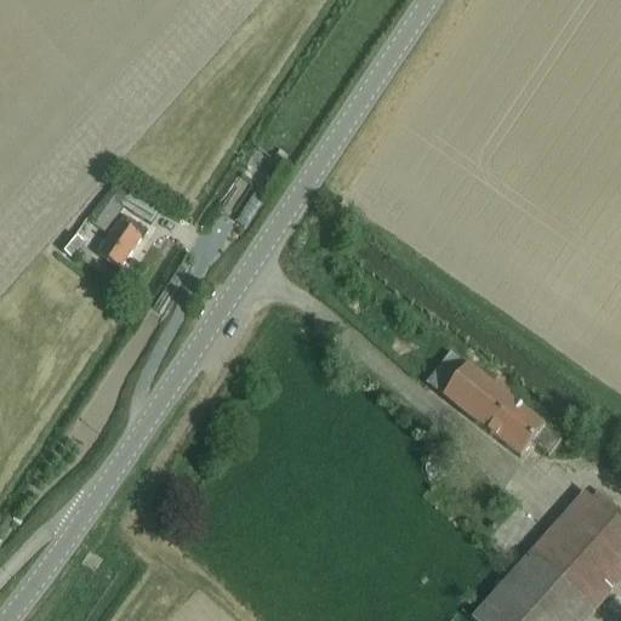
[(157,212),(136,199),(110,183),(86,223),(104,235),(121,208),(149,224),(157,212)]
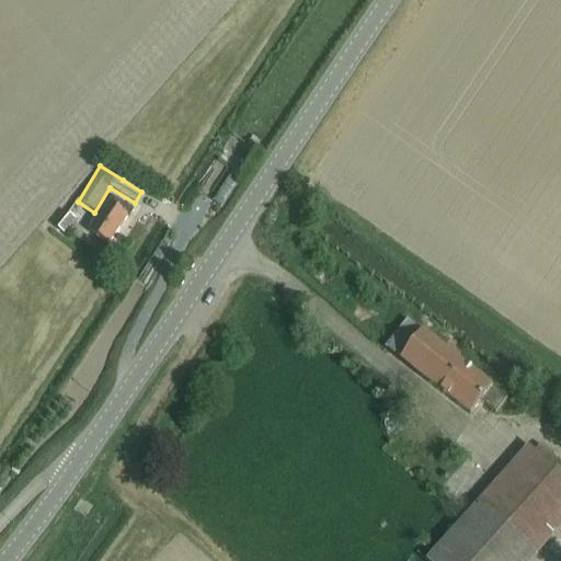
[(230,176),(213,202),(220,207),(238,182),(230,176)]
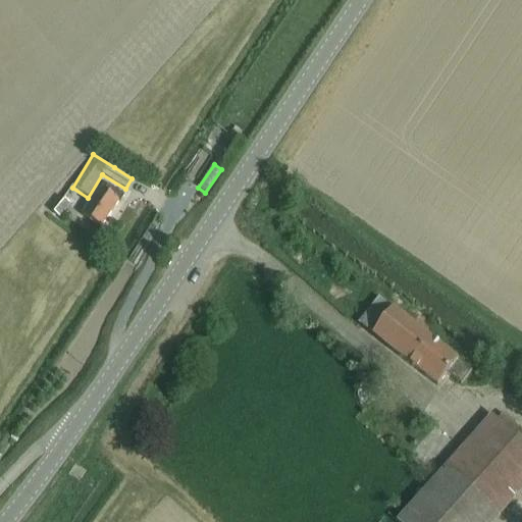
[(100,228),(117,202),(98,189),(81,215),(100,228)]
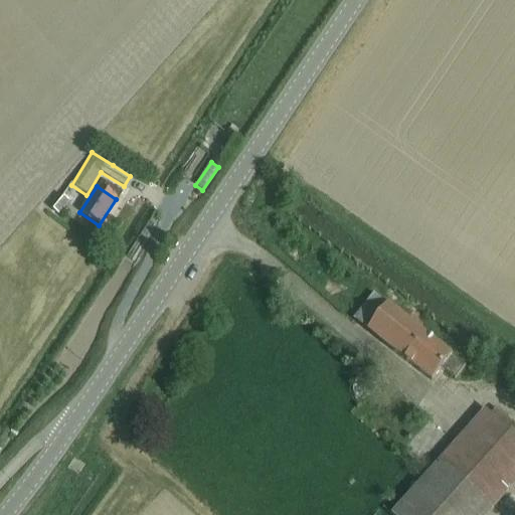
[(58,215),(69,202),(62,197),(51,210),(58,215)]
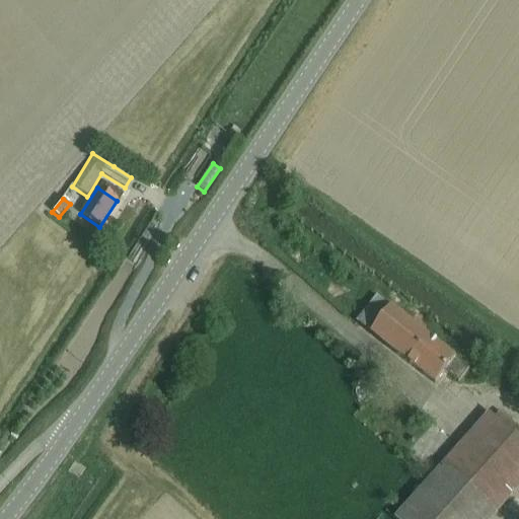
[(457,383),(467,369),(375,296),(355,322),(434,384),(443,372),(457,383)]
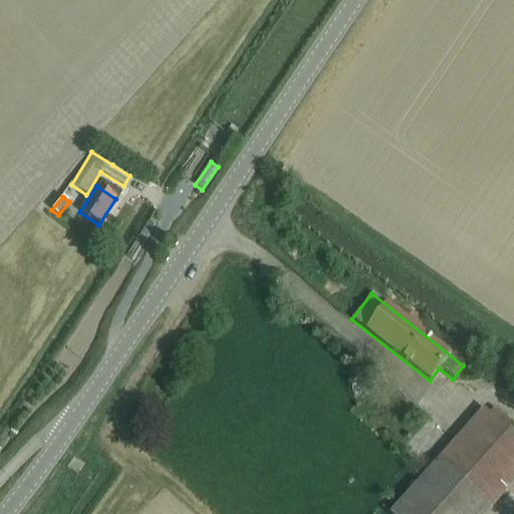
[(479,378),(488,366),(477,357),(468,370),(479,378)]
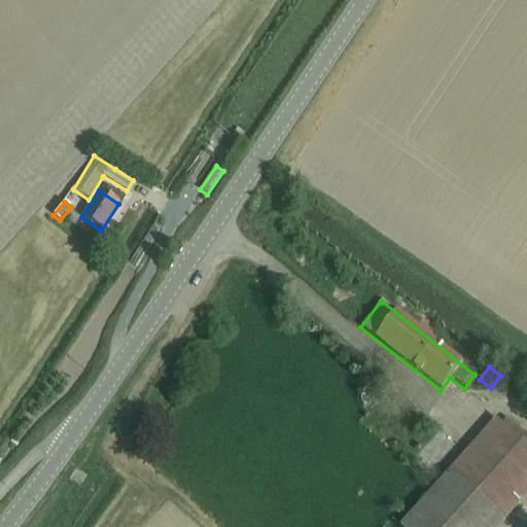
[(520,430),(506,419),(500,425),(495,420),(399,526),(496,526),(526,493),(526,449),(514,437),(520,430)]
